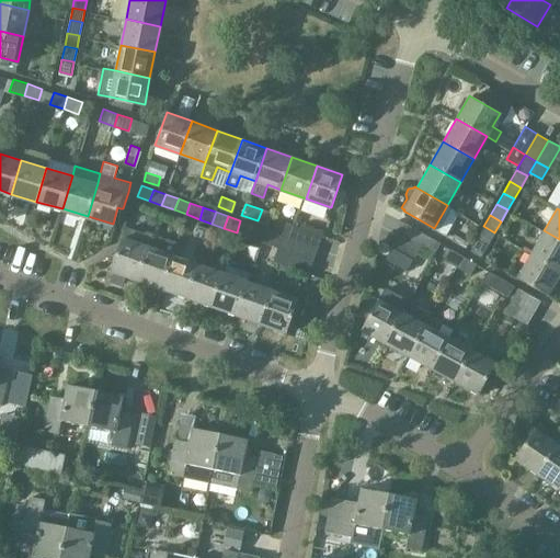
[(237,232),(249,237),(253,225),(240,220),(237,232)]
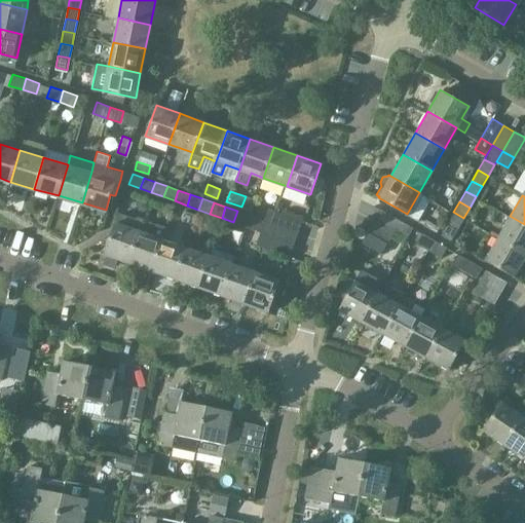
[(379,208),(373,219),(394,231),(395,230),(400,220),(379,208)]
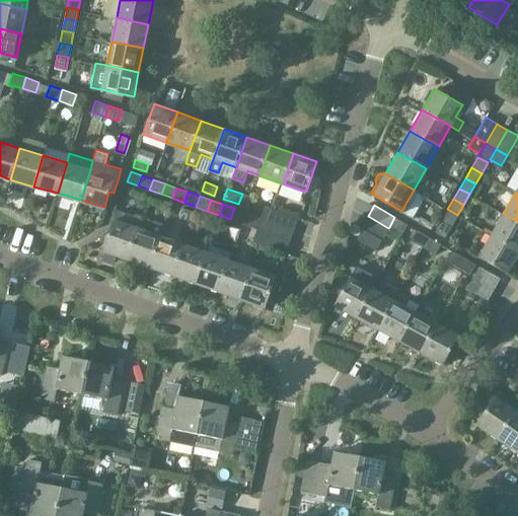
[(262,217),(273,222),(277,210),(266,206),(263,214),(262,217)]
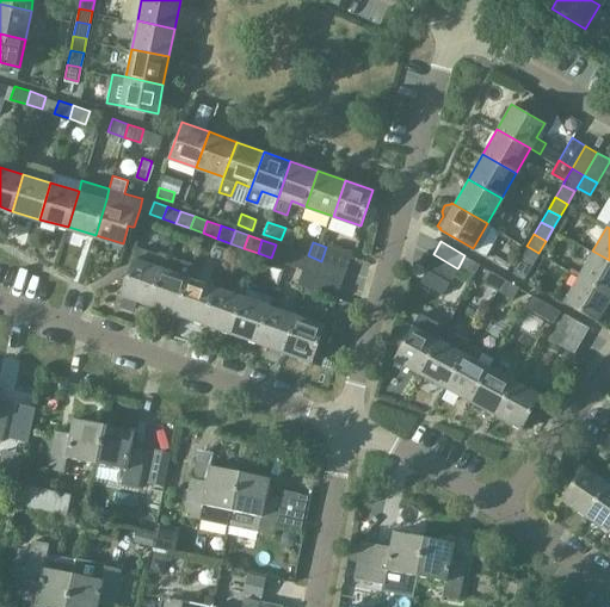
[(271,258),(284,262),(289,249),(276,245),(271,258)]
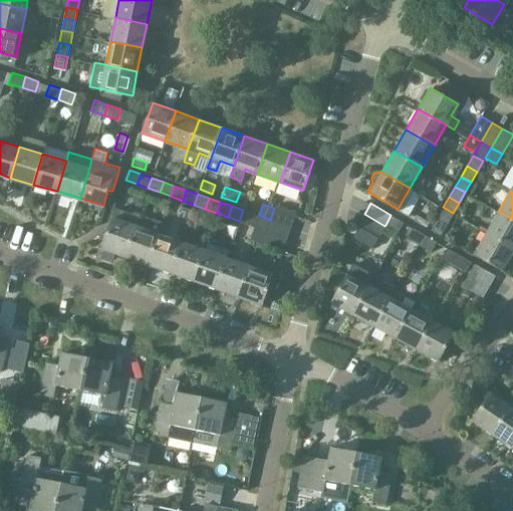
[(443,207),(437,218),(447,223),(453,213),(443,207)]
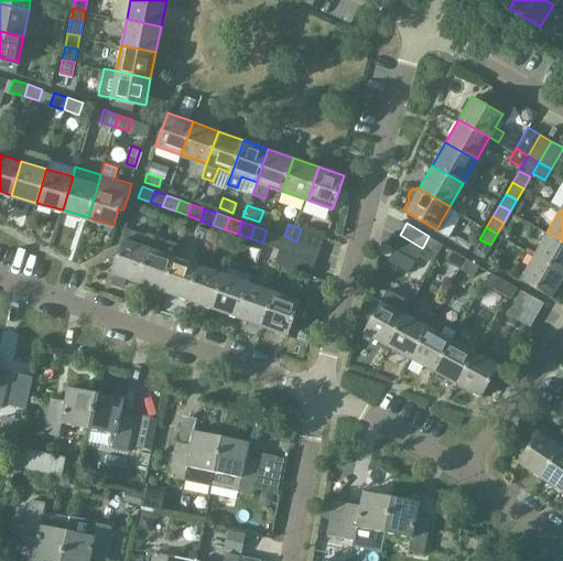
[(118,254),(111,270),(137,280),(149,247),(153,234),(148,232),(143,234),(127,228),(123,237),(118,254)]
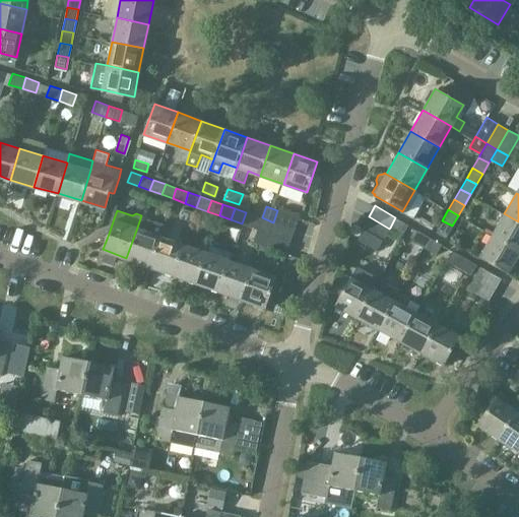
[(277,210),(273,222),(295,230),(299,217),(277,210)]
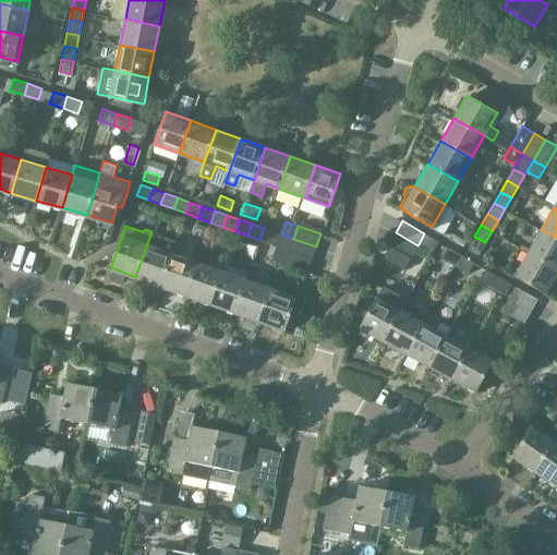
[(259,240),(273,244),(277,233),(264,228),(259,240)]
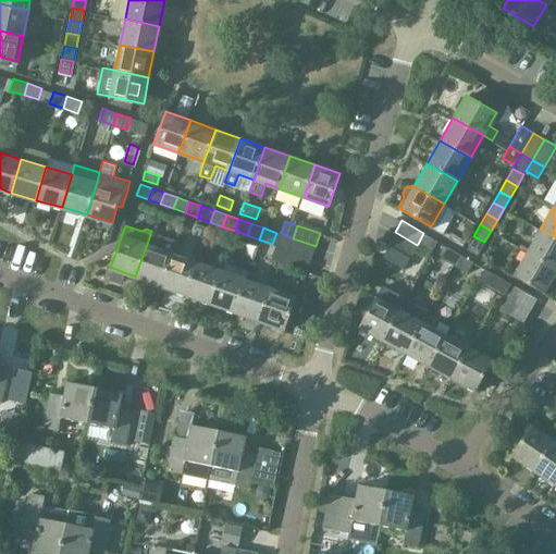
[(555,237),(540,229),(527,251),(555,268),(555,237)]
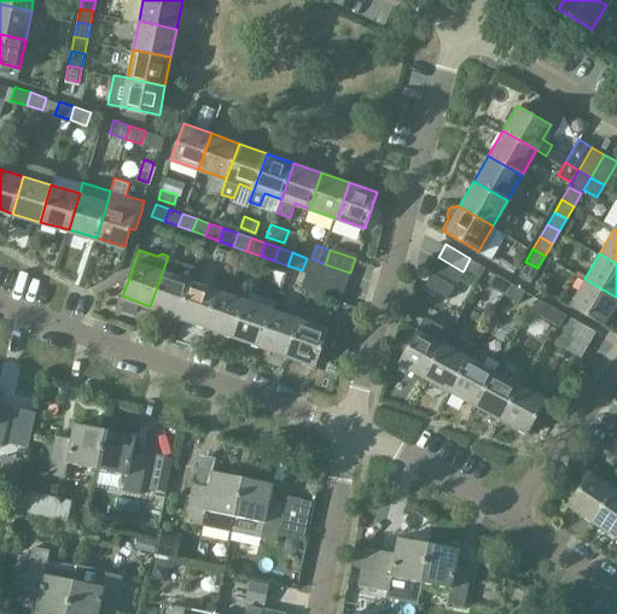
[(463,272),(438,257),(431,270),(455,285),(463,272)]
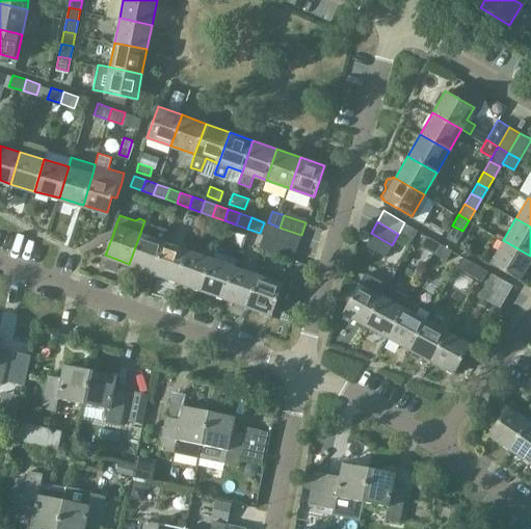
[(430,221),(428,226),(442,234),(445,230),(430,221)]
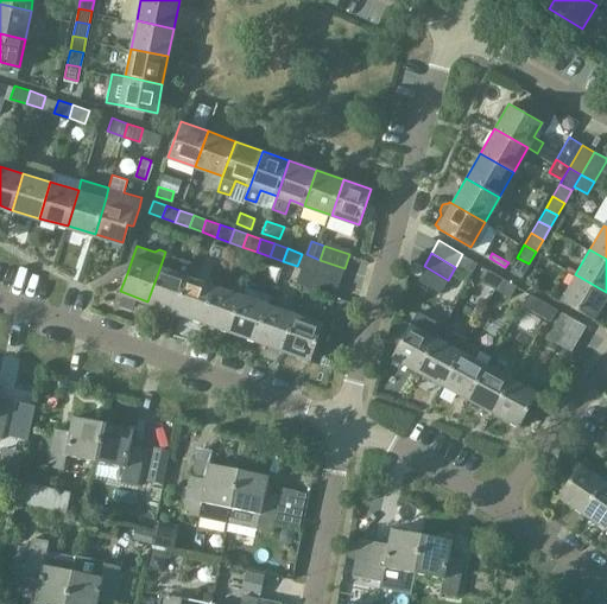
[(302,267),(302,268),(315,273),(320,260),(307,254),(305,255),(302,254),(297,266),(302,267)]
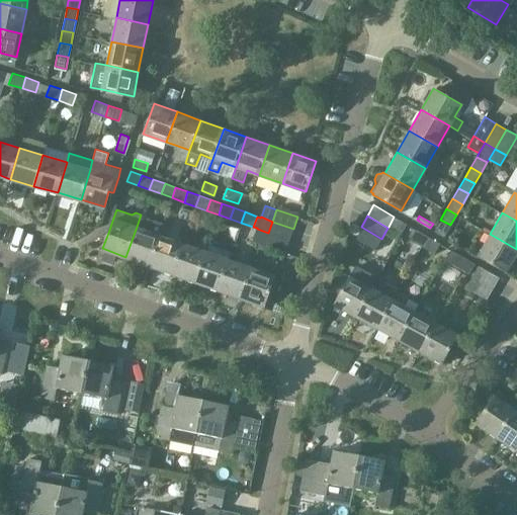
[(406,224),(394,217),(389,227),(401,234),(406,224)]
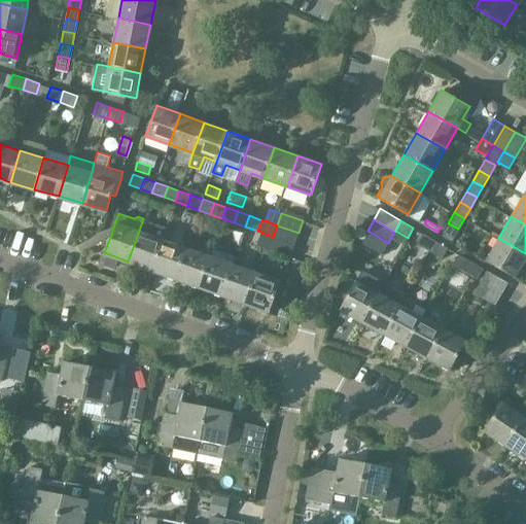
[(151,270),(163,239),(167,226),(156,222),(152,235),(139,231),(128,262),(151,270)]
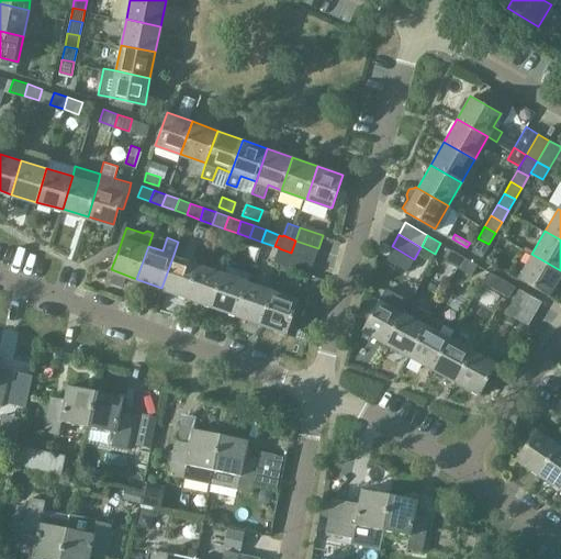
[(489,244),(478,238),(471,249),(482,256),(489,244)]
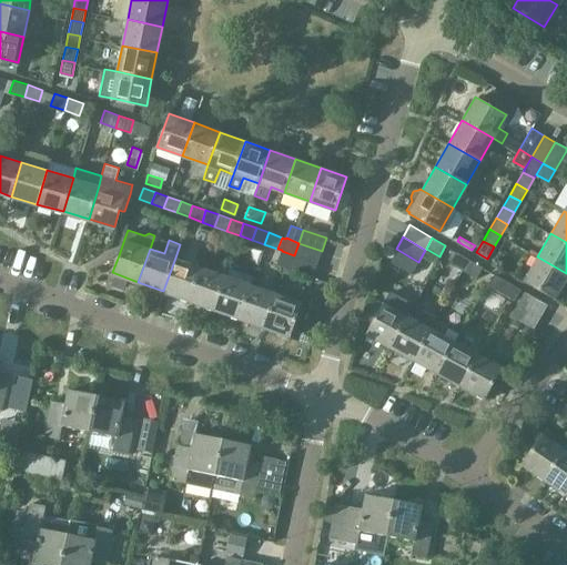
[(299,243),(294,255),(317,263),(322,251),(299,243)]
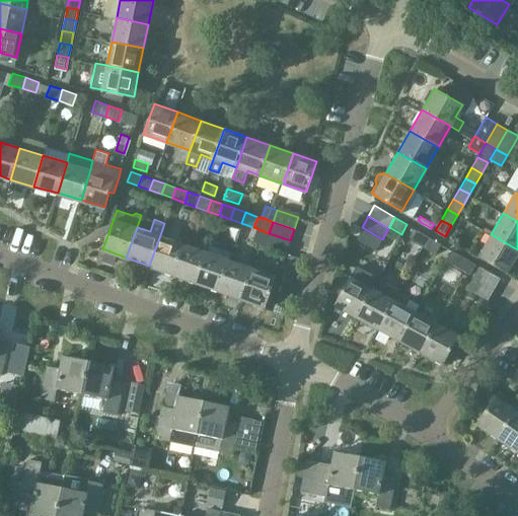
[(252,241),(265,245),(269,233),(257,229),(252,241)]
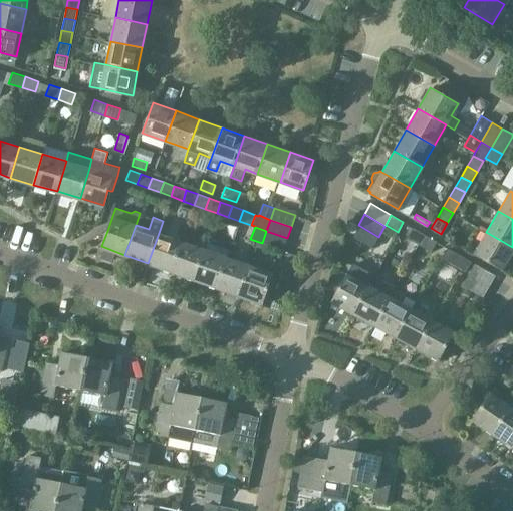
[(407,237),(419,244),(425,234),(413,227),(407,237)]
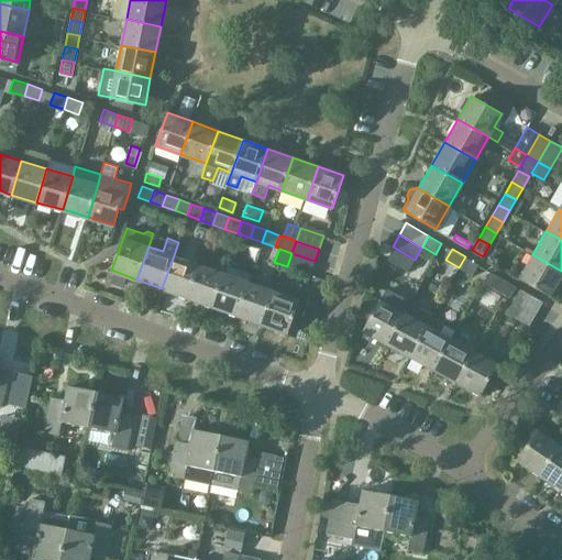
[(291,253),(287,266),(309,274),(315,261),(291,253)]
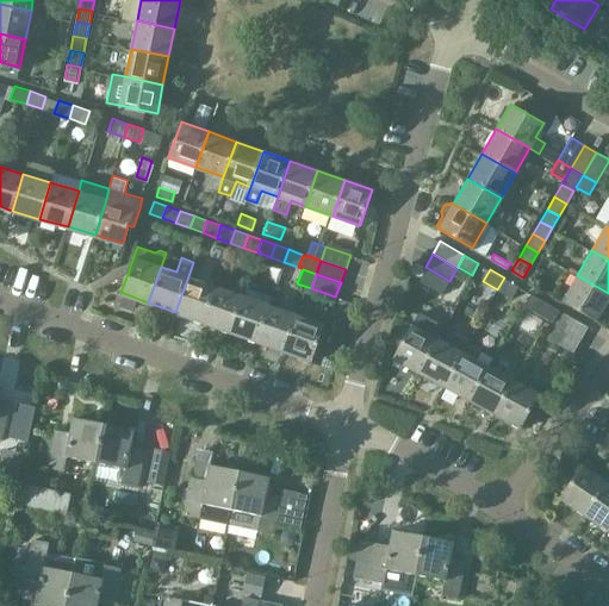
[(608,293),(577,275),(563,300),(596,319),(608,298),(608,293)]
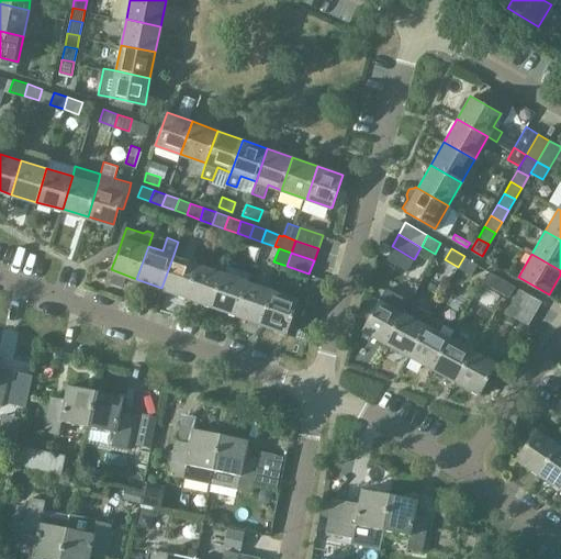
[(161,288),(187,297),(198,264),(174,255),(161,288)]
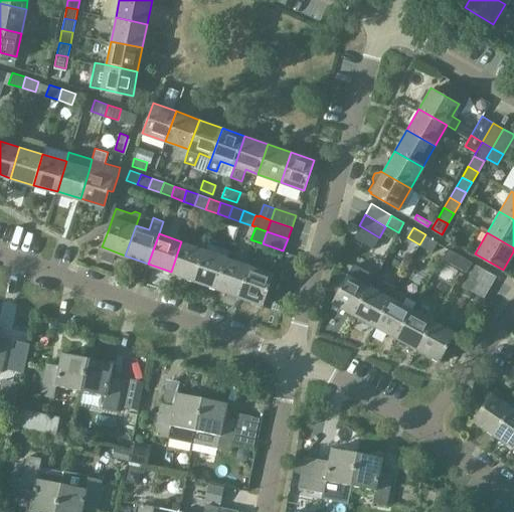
[(425,234),(419,244),(432,251),(438,241),(425,234)]
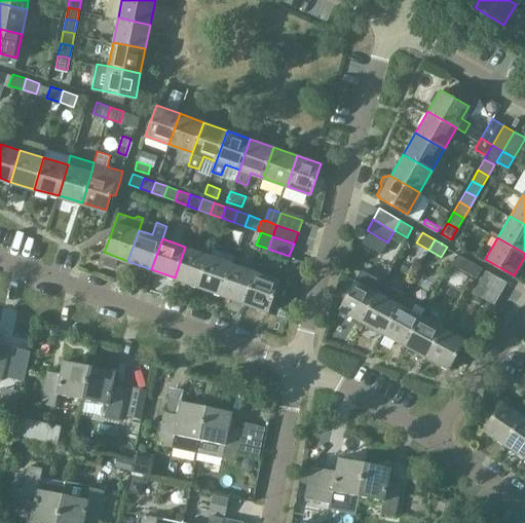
[(175,277),(197,286),(209,255),(185,247),(175,277)]
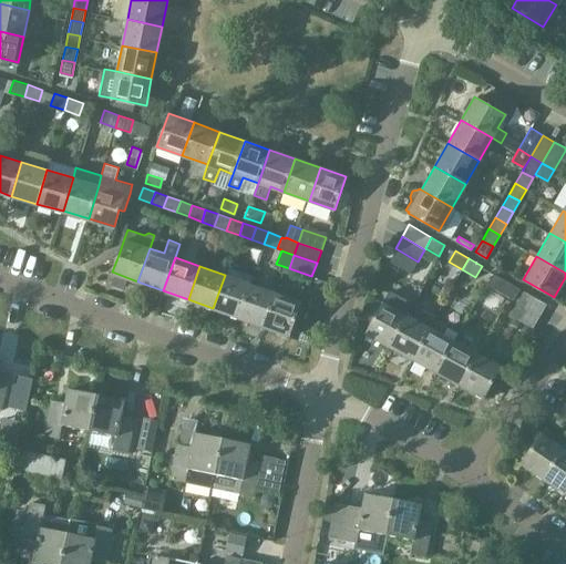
[(487,284),(501,291),(506,280),(493,273),(487,284)]
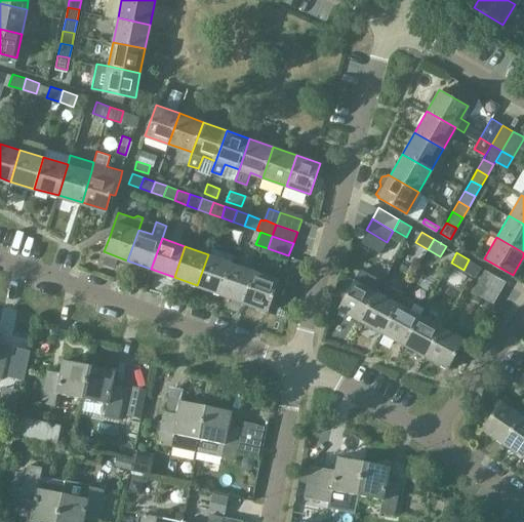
[(197,285),(220,293),(232,263),(208,254),(197,285)]
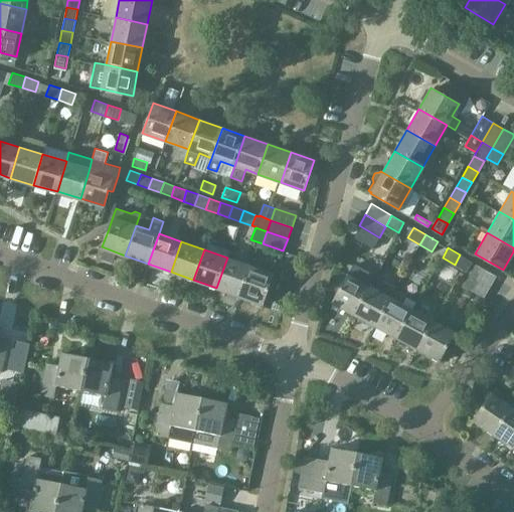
[(460,254),(455,265),(467,272),(472,262),(460,254)]
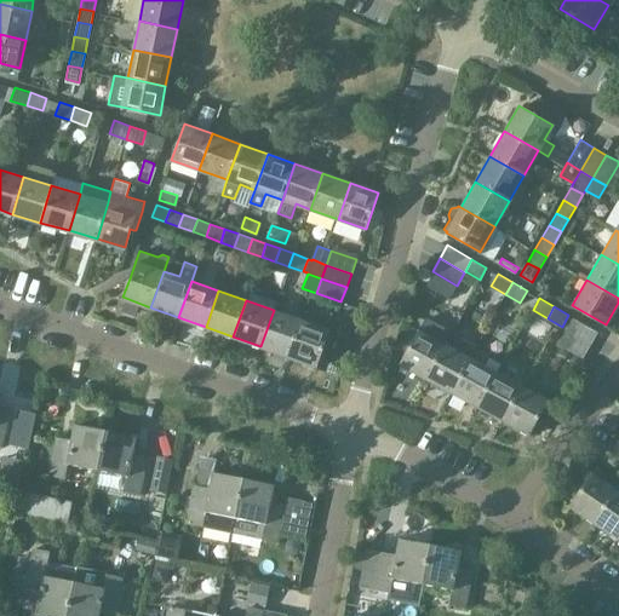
[(261,346),(288,356),(302,321),(274,310),(261,346)]
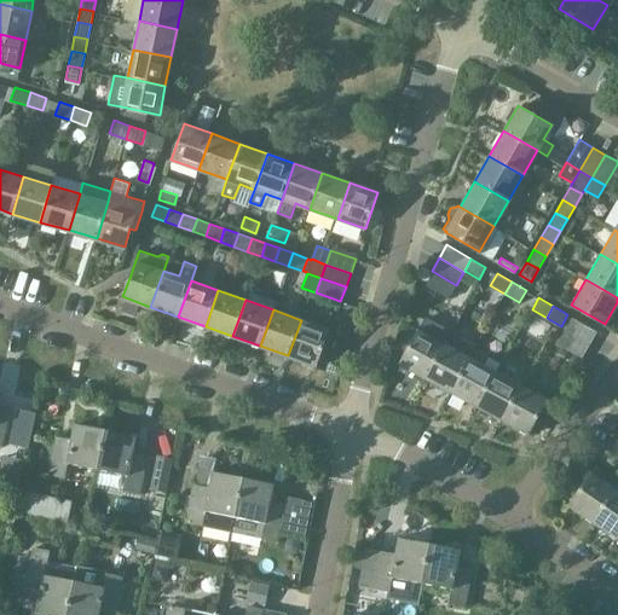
[(301,320),(288,355),(316,366),(323,344),(328,346),(336,323),(304,311),(301,320)]
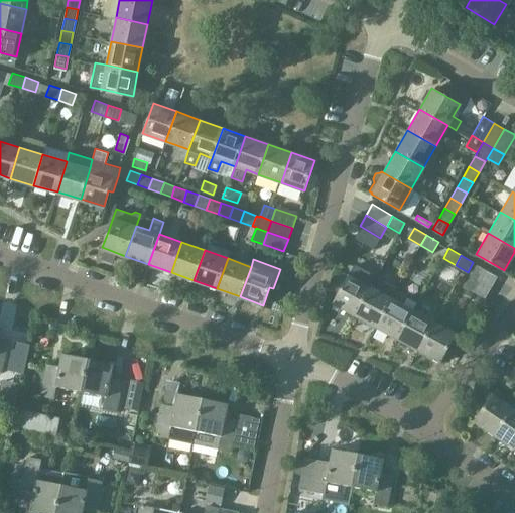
[(333,303),(354,315),(376,276),(355,264),(333,303)]
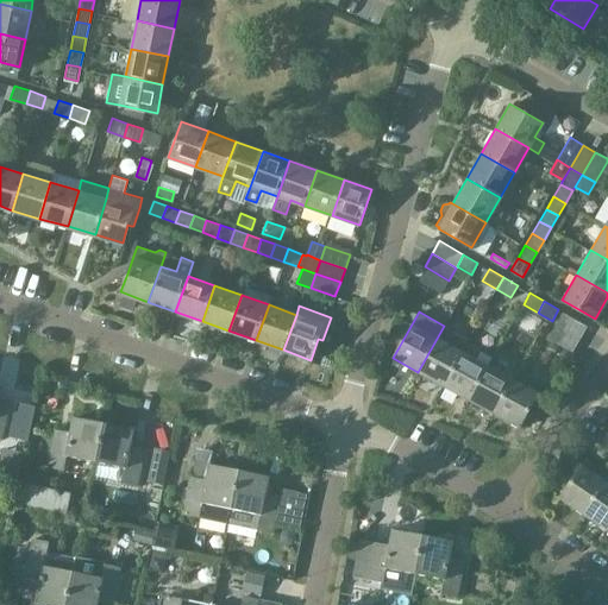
[(555,325),(580,338),(587,325),(563,312),(555,325)]
